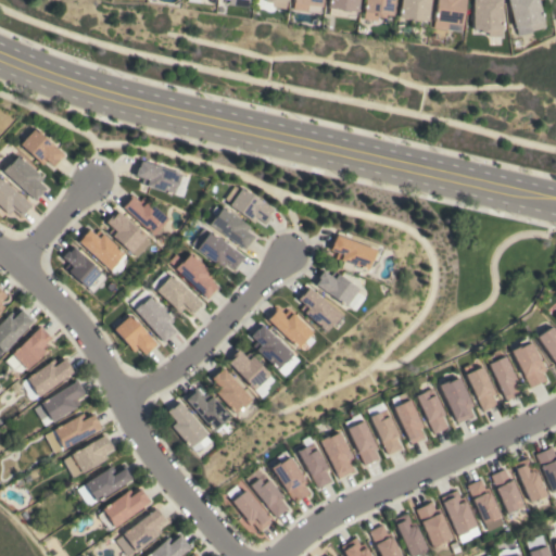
[(286,0),(285,9),(270,7),(272,2),(264,1),(264,0),(286,0)]
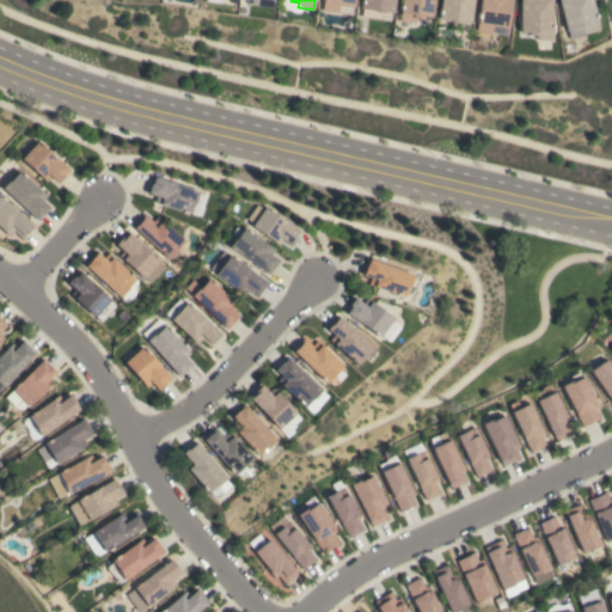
[(323,0),(354,0),(354,6),(353,6),(352,14),(322,11),(323,0)]
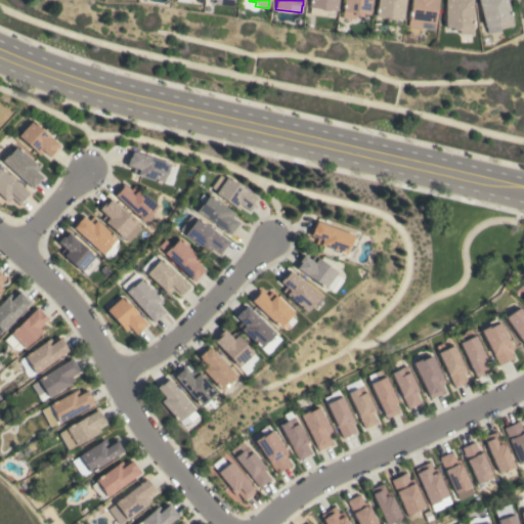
[(309,14),(309,7),(308,6),(308,0),(337,0),(336,11),(335,10),(334,14),(326,13),(325,16),(309,14)]
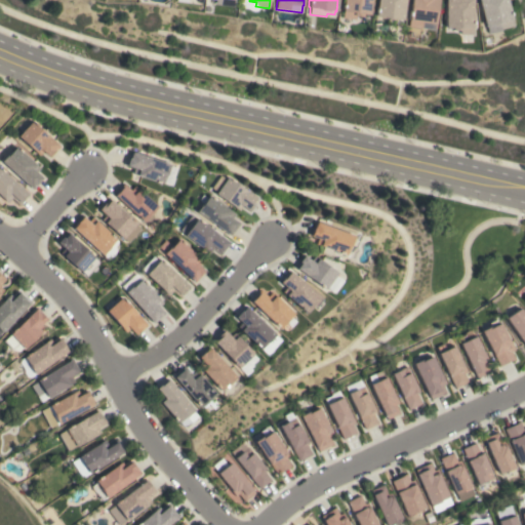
[(344,0),(371,0),(370,13),(363,13),(362,15),(355,15),(354,18),(341,17),(344,0)]
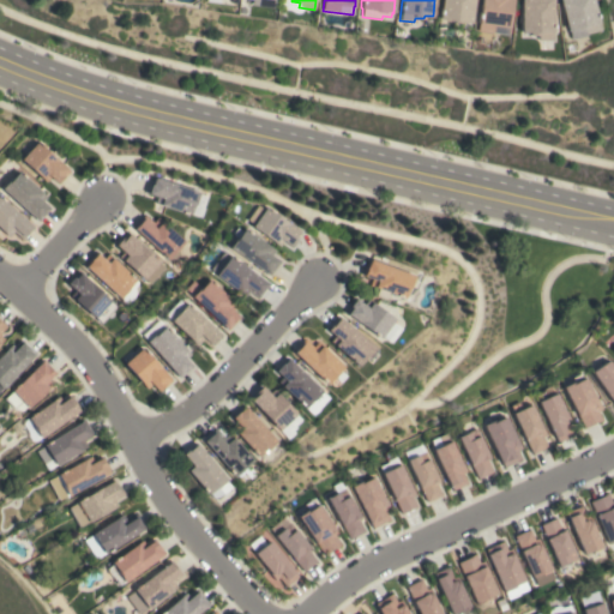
[(441,0),(474,0),(471,23),(463,22),(462,23),(453,22),(453,20),(439,18),(441,0)]
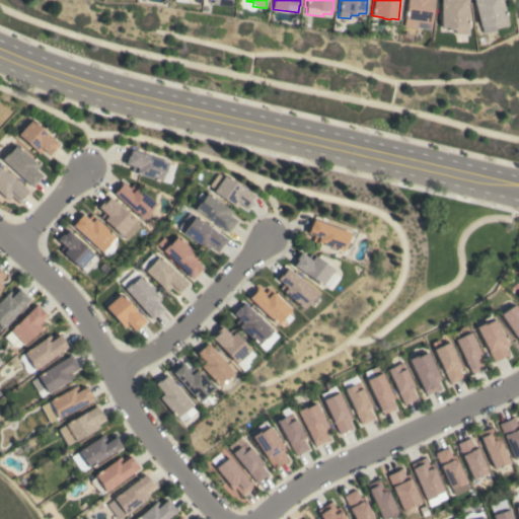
[(403,26),(405,0),(433,0),(430,29),(416,27),(403,26)]
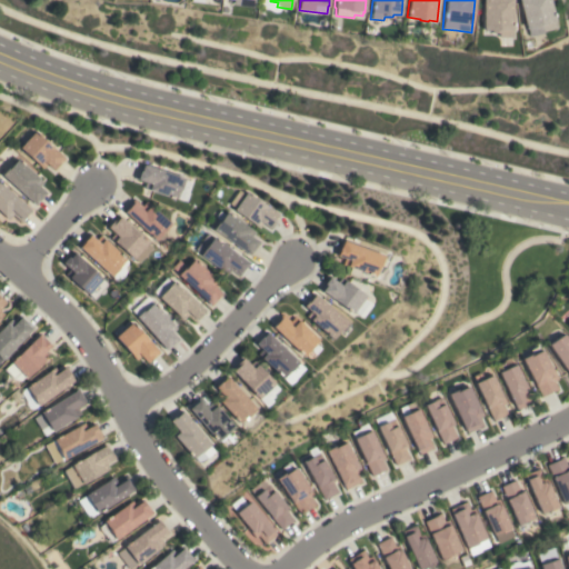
[(482,0),(513,0),(513,29),(512,29),(512,37),(499,37),(498,32),(490,32),(490,29),(483,29),(482,0)]
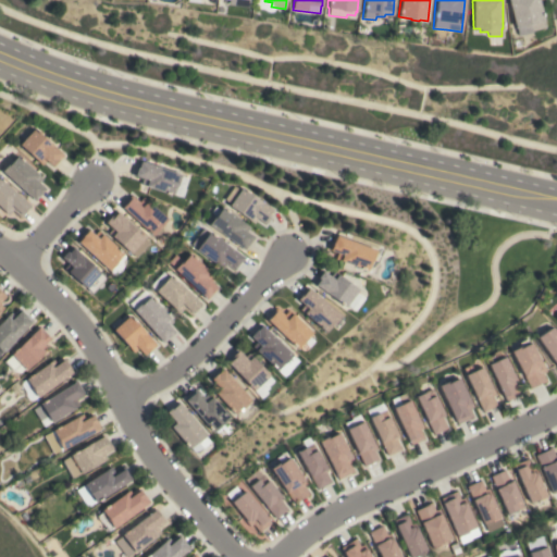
[(537,0),(544,27),(530,31),(529,25),(522,27),(521,25),(515,27),(507,0),(537,0)]
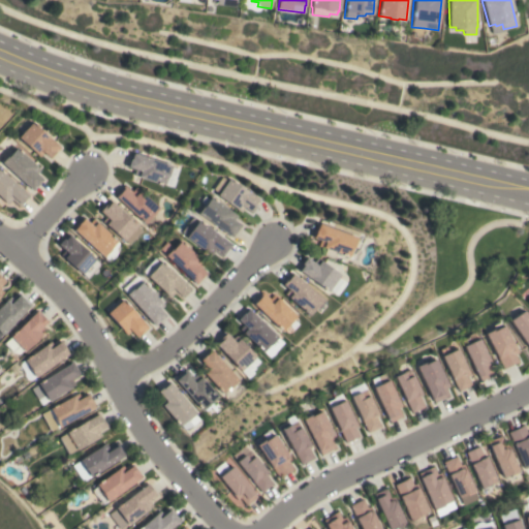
[(60,147),(55,152),(50,158),(43,152),(39,156),(19,136),(32,122),(60,147)]
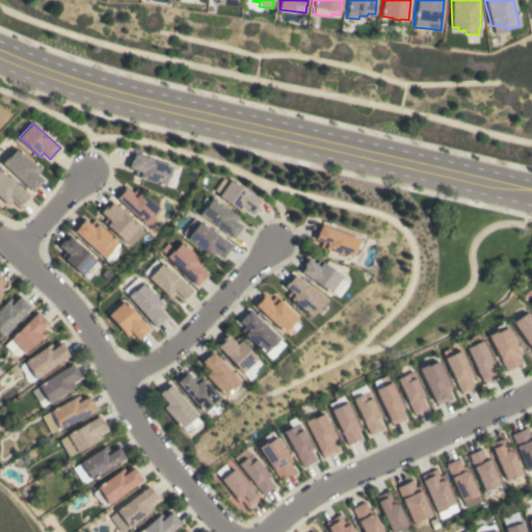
[(1,163),(6,157),(7,158),(16,149),(41,170),(36,175),(43,181),(33,191),(1,163)]
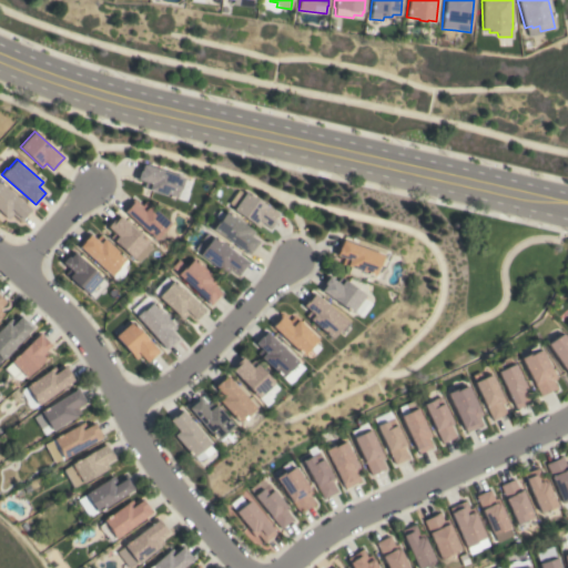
[(183,178),(180,189),(179,189),(175,198),(142,188),(144,181),(137,179),(139,171),(140,171),(142,164),(183,178)]
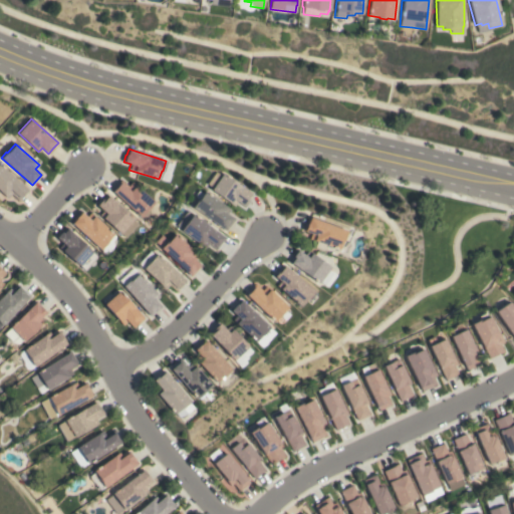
[(0,163),(28,190),(18,201),(11,194),(7,199),(0,192),(0,163)]
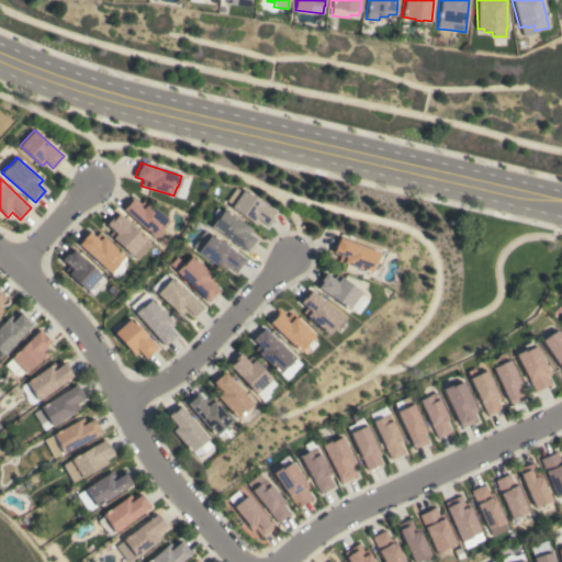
[(243,189),(276,212),(267,225),(259,220),(256,225),(231,208),(232,205),(226,201),(235,188),(242,191),(243,189)]
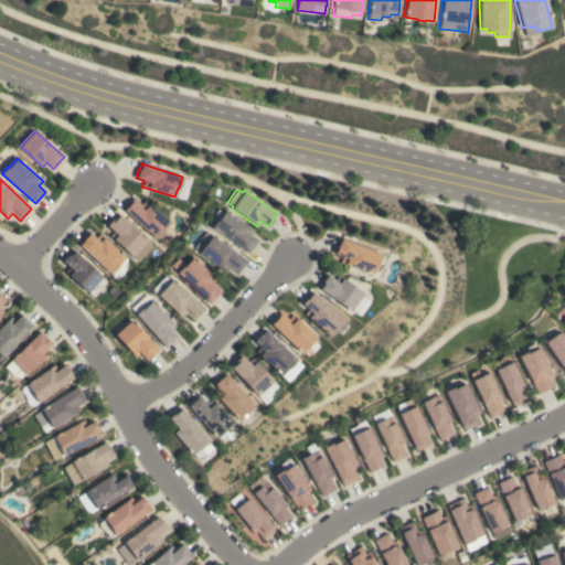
[(121,209),(132,198),(140,204),(145,200),(169,222),(153,238),(121,209)]
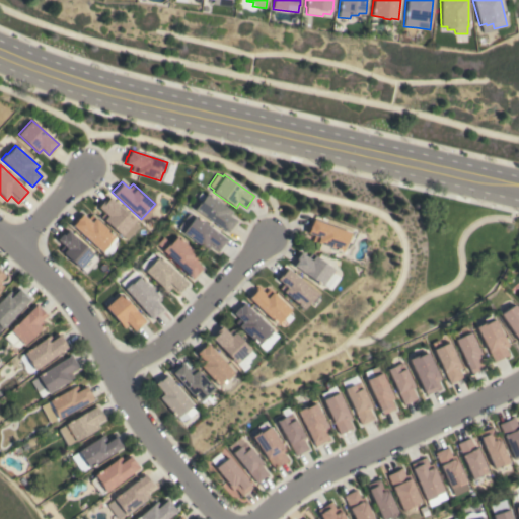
[(194,209),(200,200),(197,198),(200,193),(204,196),(206,194),(232,211),(229,216),(235,220),(228,232),(194,209)]
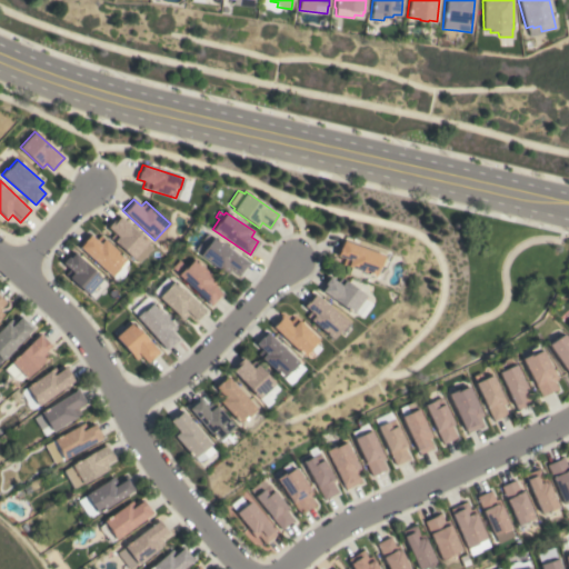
[(138,263),(110,238),(115,232),(107,226),(112,220),(115,222),(119,217),(148,242),(147,242),(152,248),(138,263)]
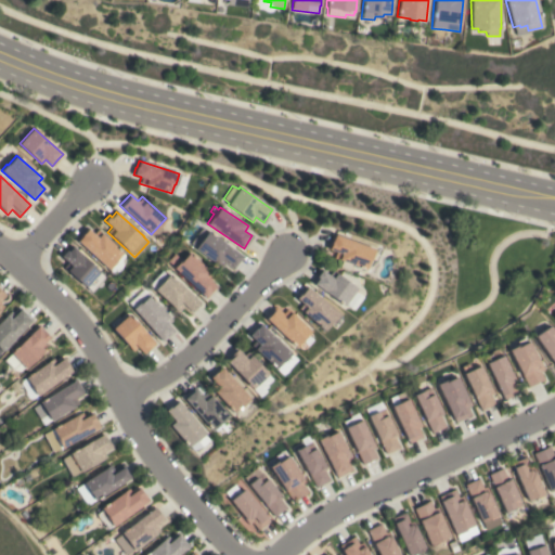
[(203,227),(242,256),(233,269),(224,262),(221,267),(195,248),(195,247),(191,243),(203,227)]
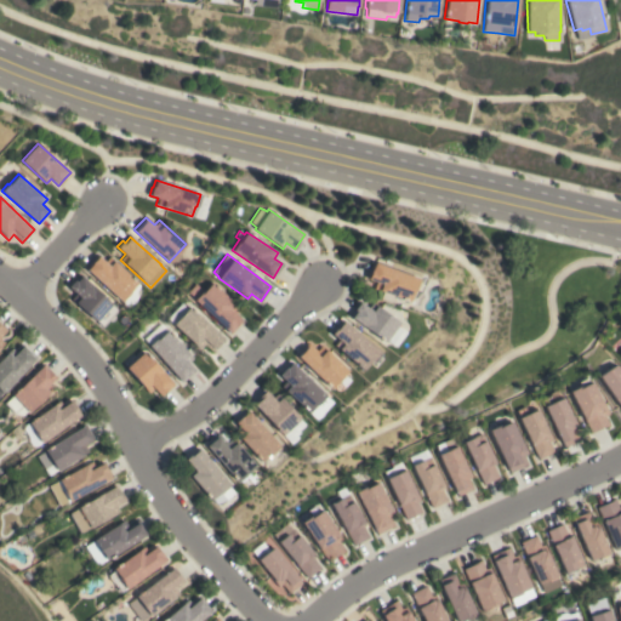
[(84,268),(96,255),(104,262),(108,257),(136,283),(129,290),(130,291),(120,301),(84,268)]
